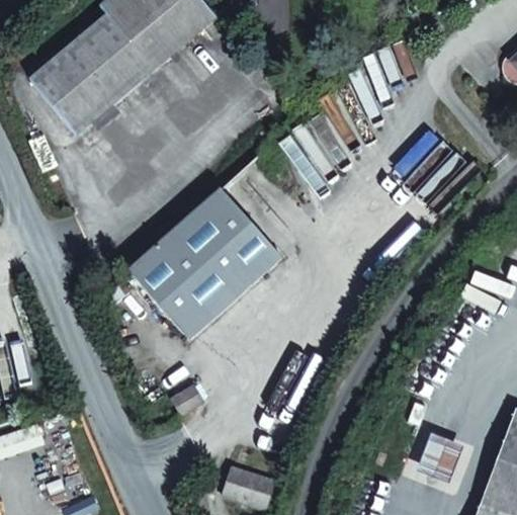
[(216,16),(202,0),(104,0),(98,5),(105,13),(27,78),(75,135),(216,16)]
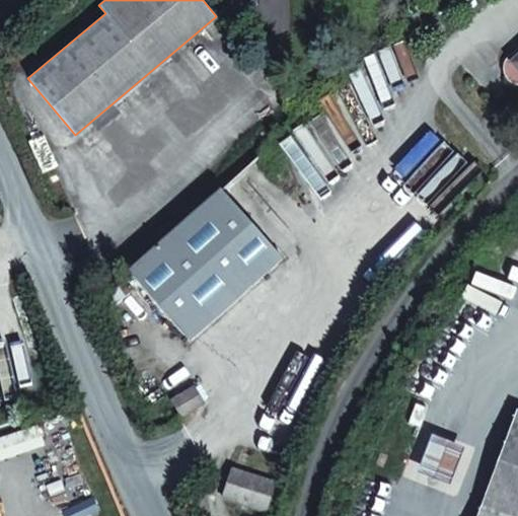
[(220,188),(128,270),(189,339),(281,256),(220,188)]
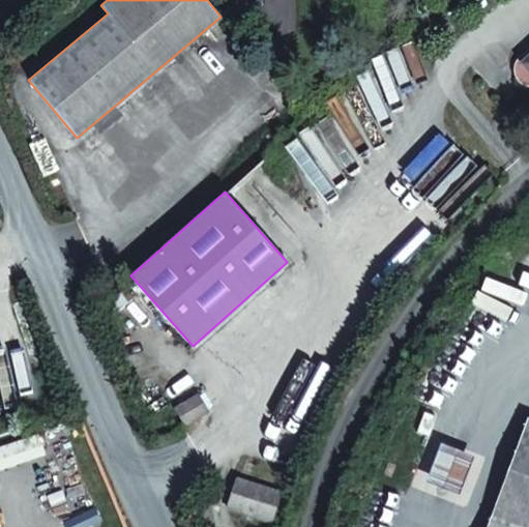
[(198,391),(174,406),(184,425),(209,410),(198,391)]
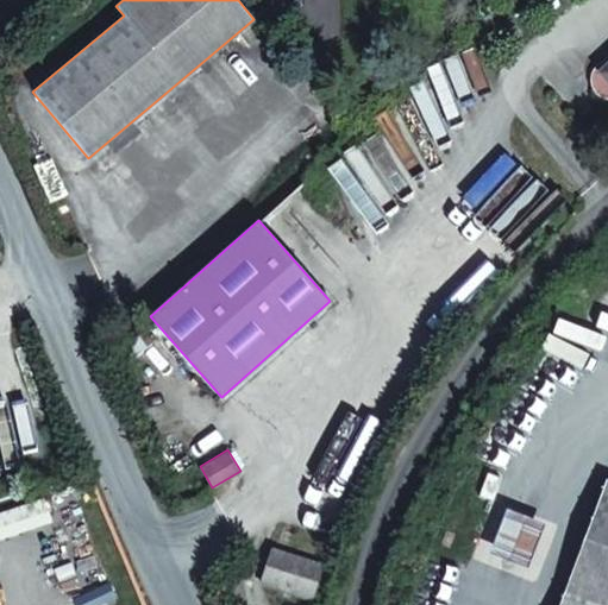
[(607,604),(607,479),(606,478),(558,604),(607,604)]
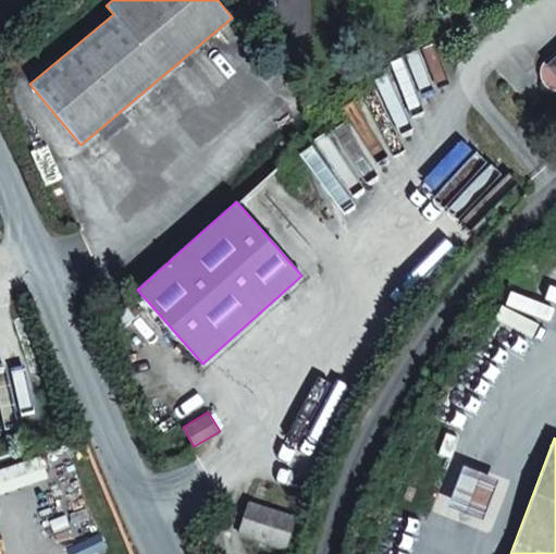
[(498,479),(462,465),(446,506),(482,520),(498,479)]
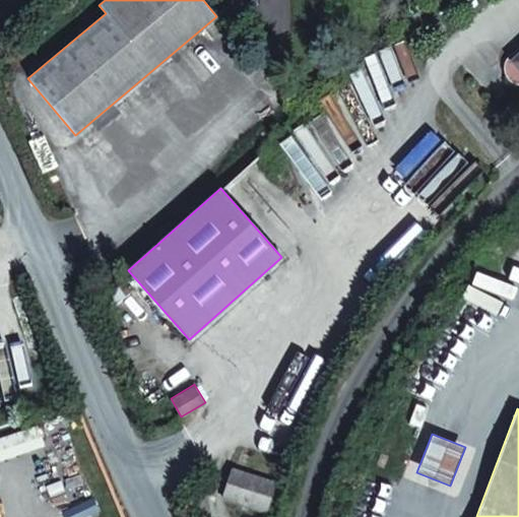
[(230,473),(222,497),(266,509),(274,481),(247,473),(246,478),(230,473)]
